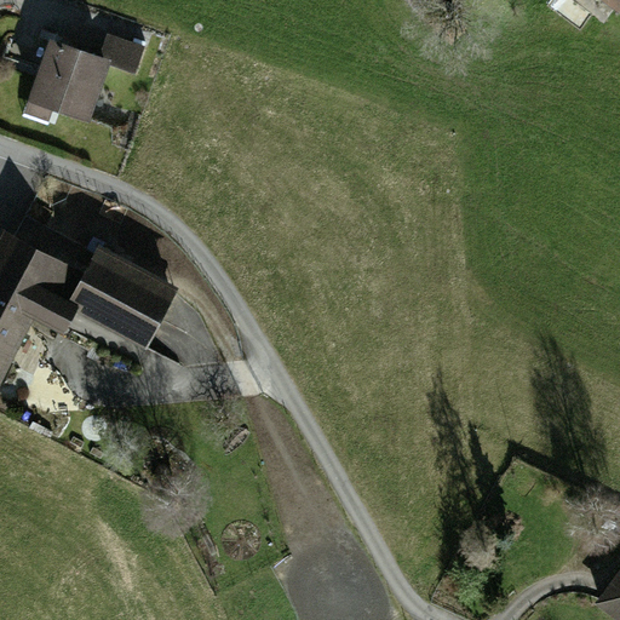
[(619,0),(598,0),(618,12),(619,7),(619,0)]
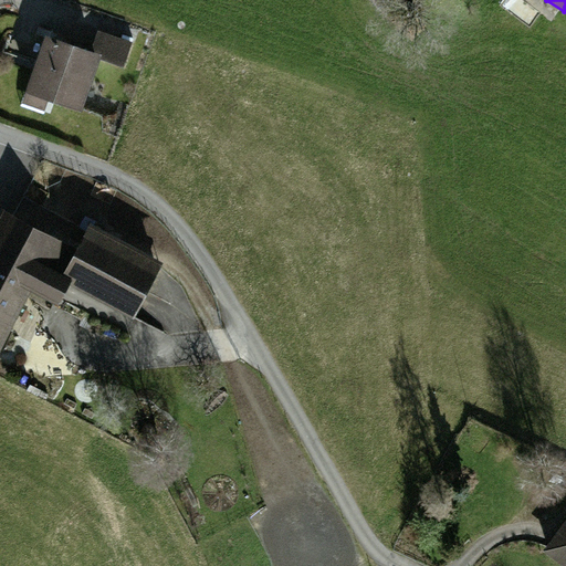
[(90,51),(42,35),(21,103),(43,111),(46,102),(80,113),(97,59),(122,67),(132,43),(97,30),(90,51)]
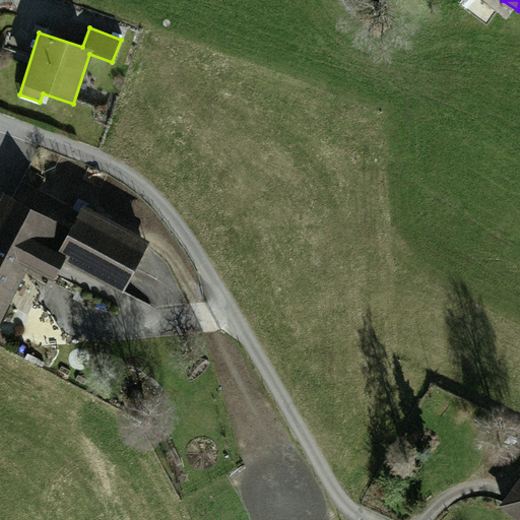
[(13,196),(3,191),(0,197),(0,321),(1,322),(28,265),(55,278),(64,261),(67,255),(59,251),(80,210),(21,181),(13,196)]
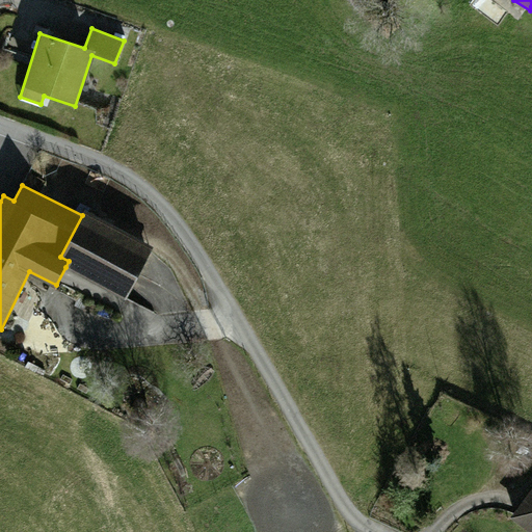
[(154,246),(86,209),(82,215),(60,257),(69,261),(65,267),(128,297),(154,246)]
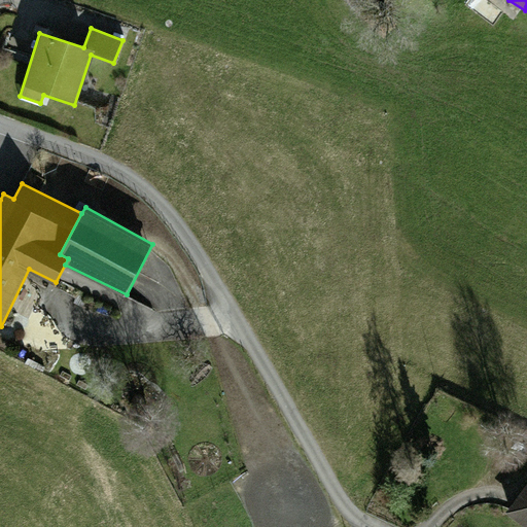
[(526,526),(526,484),(505,512),(526,526)]
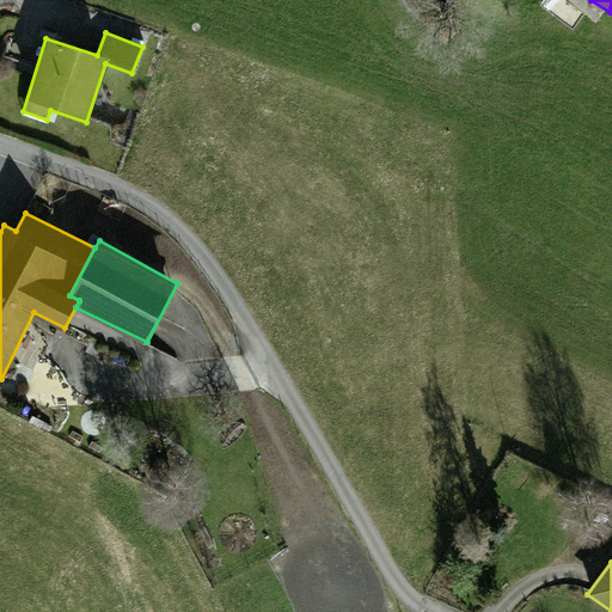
All buildings are outlined.
